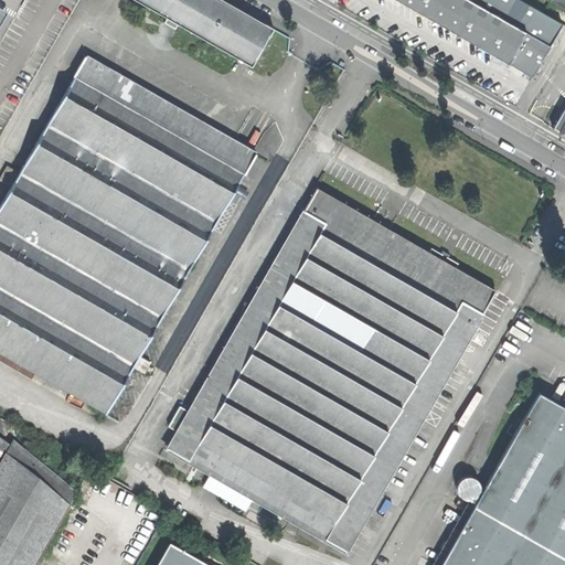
[(71,3),(80,2),(80,0),(62,0),(63,14),(71,14),(71,3)]
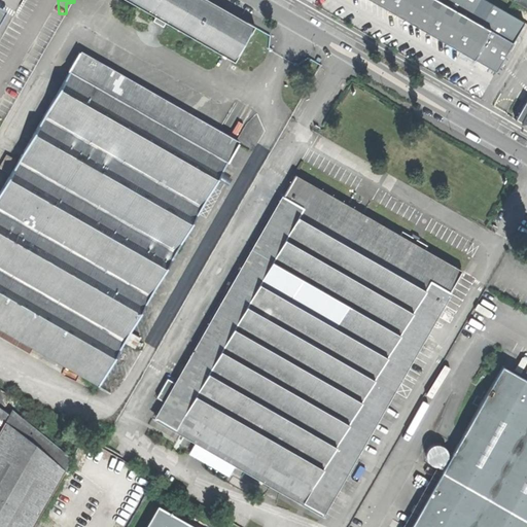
[(128,0),(232,60),(252,25),(208,0),(128,0)]
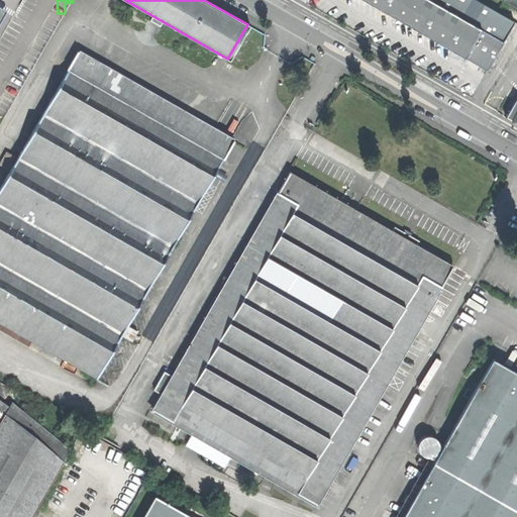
[(413,0),(366,0),(401,20),(402,19),(413,0)]
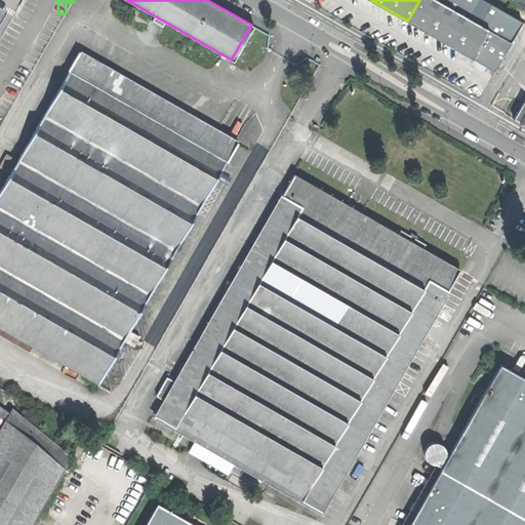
[(496,70),(524,22),(487,0),(419,0),(408,19),(496,70)]
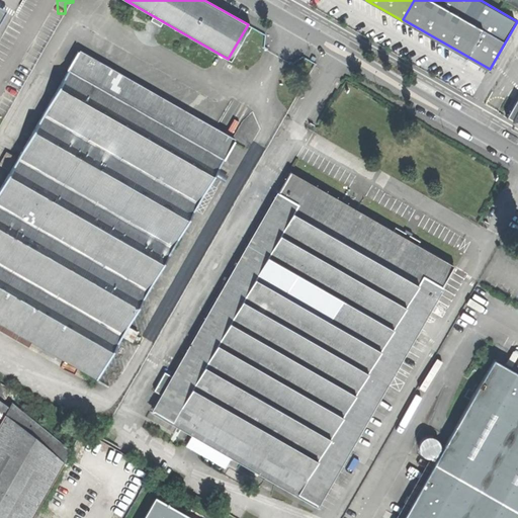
[(0,186),(0,322),(96,377),(120,335),(132,341),(133,339),(137,341),(139,337),(135,335),(137,331),(125,325),(222,157),(223,157),(233,140),(78,50),(68,68),(68,69),(0,186)]
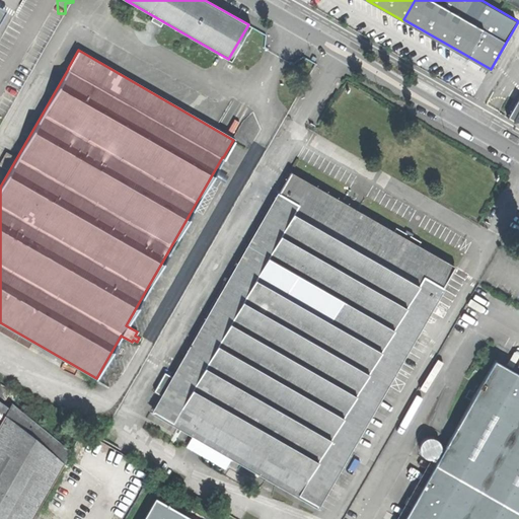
[(518,95),(507,116),(518,123),(518,95)]
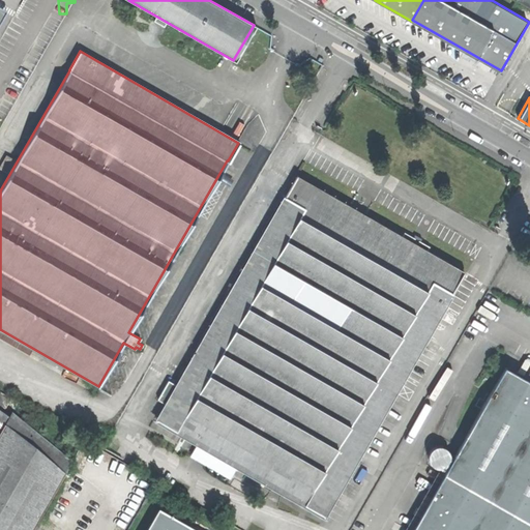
[(201,445),(324,516),(402,378),(463,271),(427,249),(428,245),(419,240),(421,238),(417,235),(414,234),(413,237),(404,231),(402,236),(354,208),(296,175),(176,385),(169,381),(158,400),(166,404),(155,419),(201,445)]
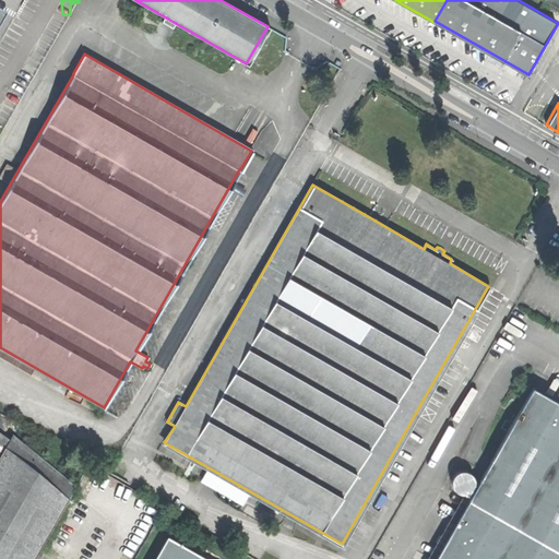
[(558,558),(558,401),(532,387),(447,537),(433,558),(558,558)]
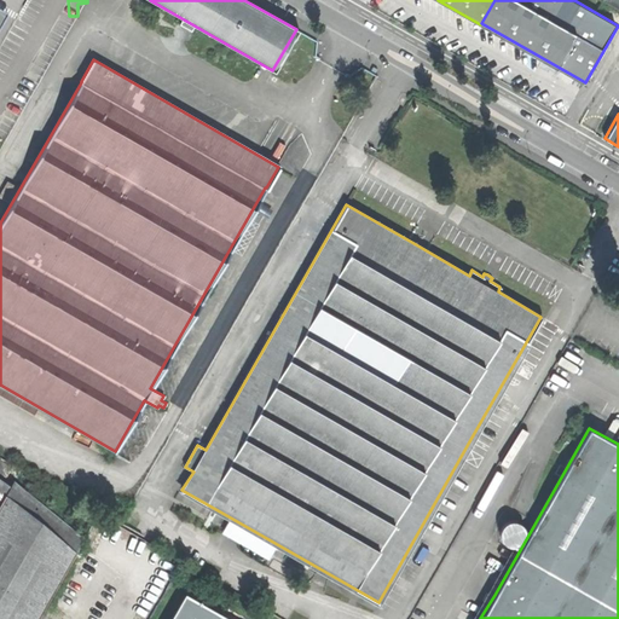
[(7,499),(4,497),(0,502),(0,618),(39,618),(75,555),(70,551),(77,543),(15,492),(7,499)]
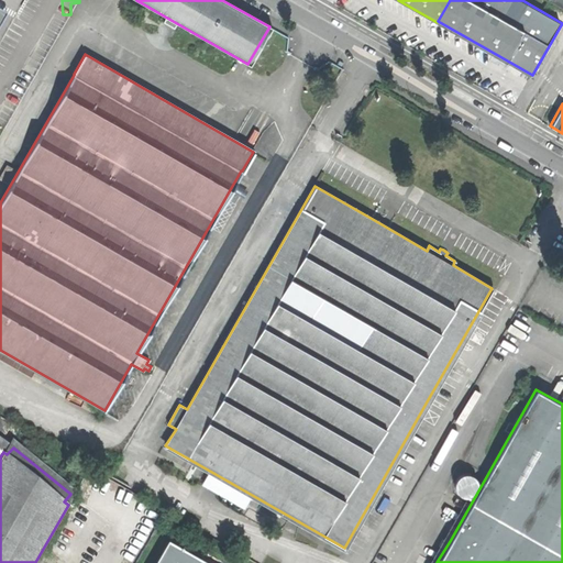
[(460,494),(464,495),(466,496),(470,496),(474,494),(476,492),(477,488),(478,484),(477,479),(475,476),(473,475),(470,473),(466,473),(462,473),(460,475),(456,477),(455,482),(455,485),(456,488),(457,490),(460,494)]
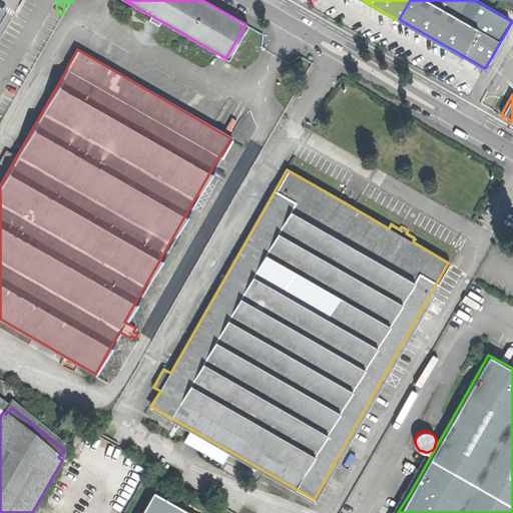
[(182,512),(153,496),(142,512),(182,512)]
